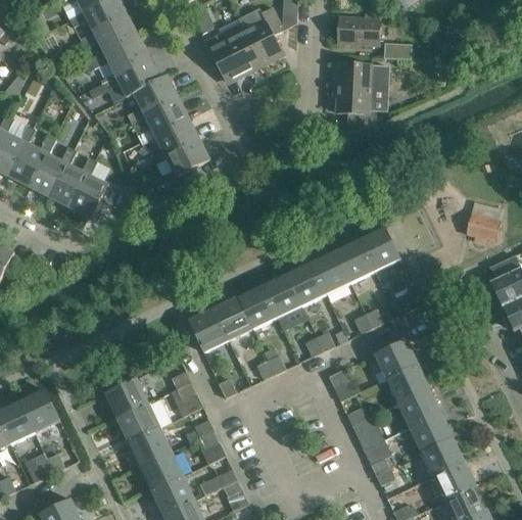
[(59,0),(62,5),(73,0),(78,0),(83,10),(84,13),(108,0),(59,0)]
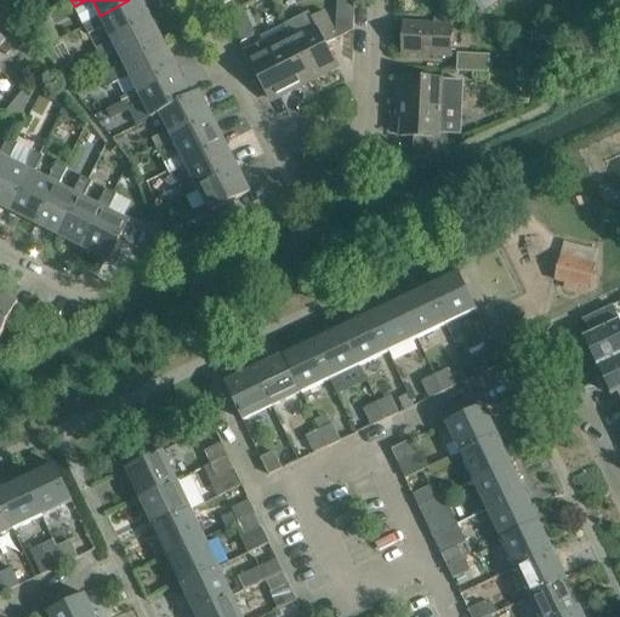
[(113,40),(153,20),(143,0),(129,0),(100,16),(98,12),(81,21),(87,32),(103,23),(111,38),(113,40)]
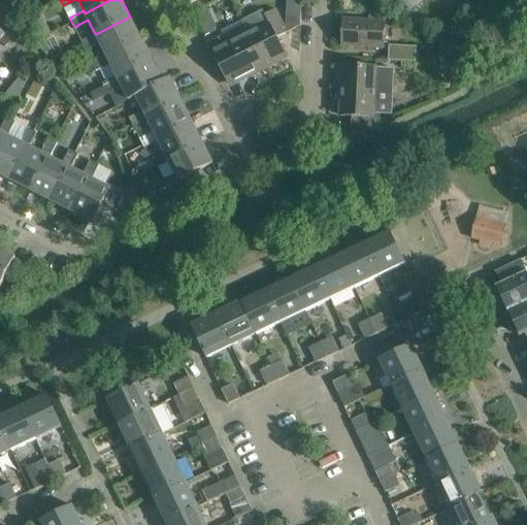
[(200,22),(210,17),(205,6),(195,11),(200,22)]
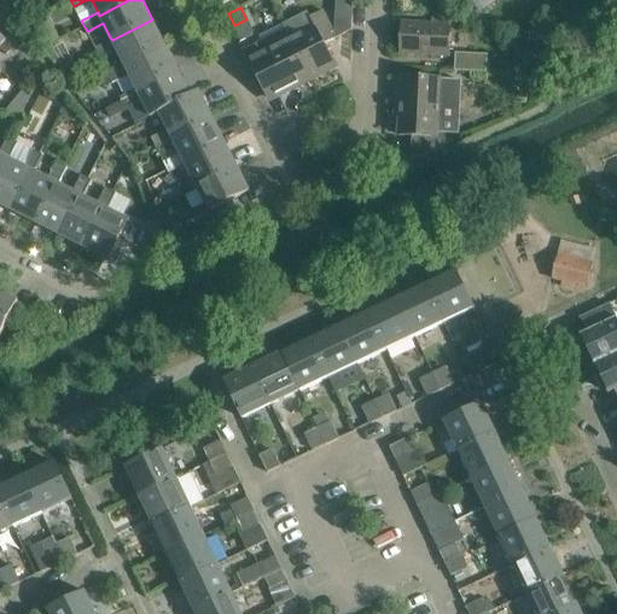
[(306,10),(281,22),(310,77),(336,64),(324,41),(336,35),(321,7),(308,15),(306,10)]
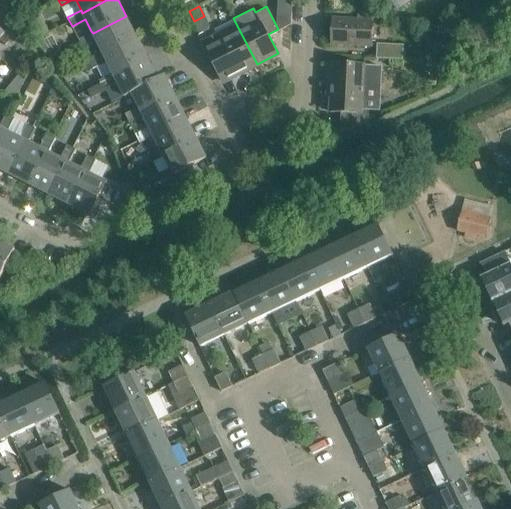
[(371,44),(373,9),(358,9),(357,17),(332,16),(331,42),(351,43),(371,44)]
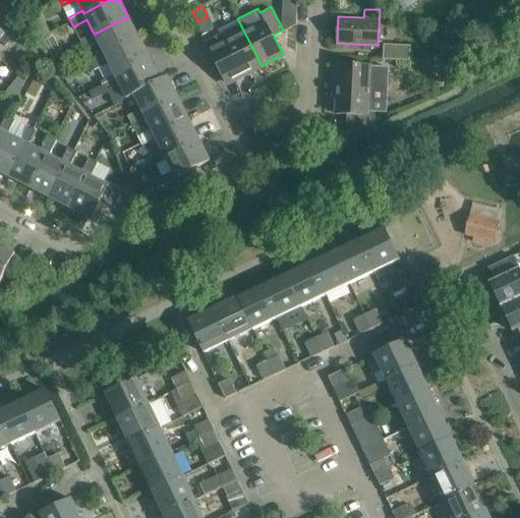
[(453,27),(451,31),(460,36),(468,22),(456,15),(449,25),(453,27)]
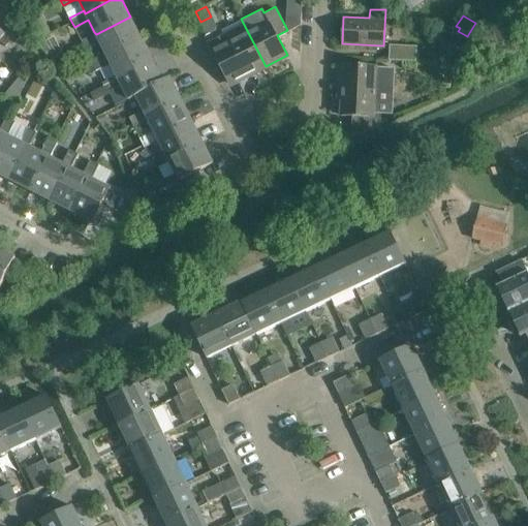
[(106,55),(141,37),(130,17),(96,34),(94,32),(80,39),(85,48),(99,40),(105,53),(106,55)]
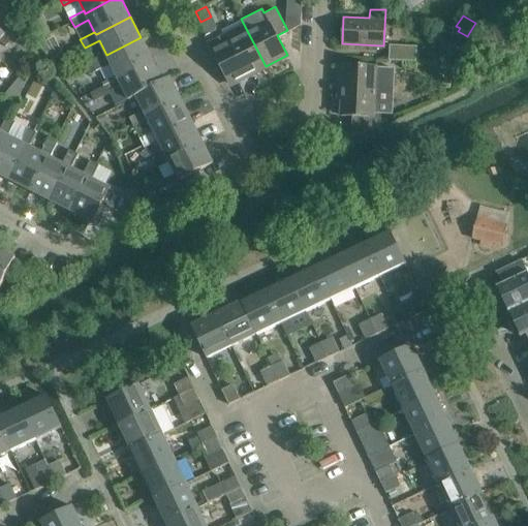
[(241,19),(221,28),(223,33),(221,34),(221,33),(207,40),(225,78),(241,70),(244,76),(266,66),(241,19)]
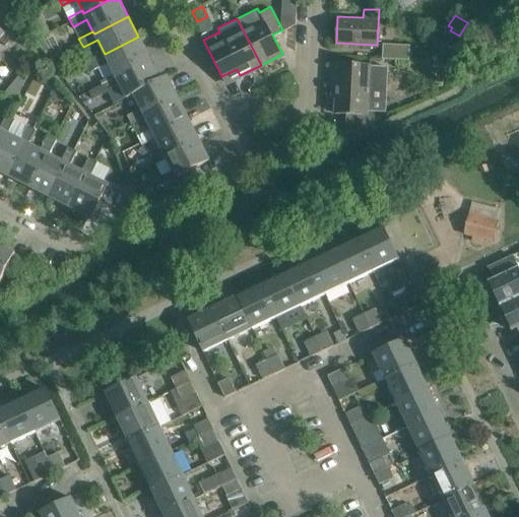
[(0,58),(0,39),(5,44),(16,31),(9,25),(3,31),(0,27),(0,58)]
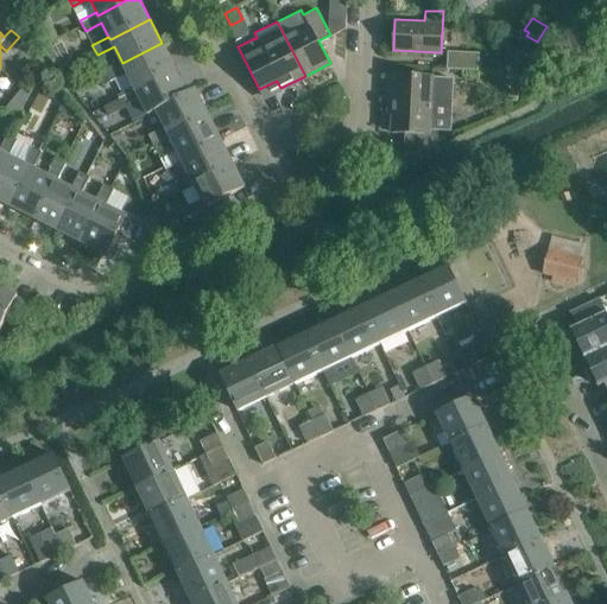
[(134,88),(174,68),(162,43),(122,63),(121,61),(105,69),(106,72),(109,80),(126,71),(133,84),(134,88)]
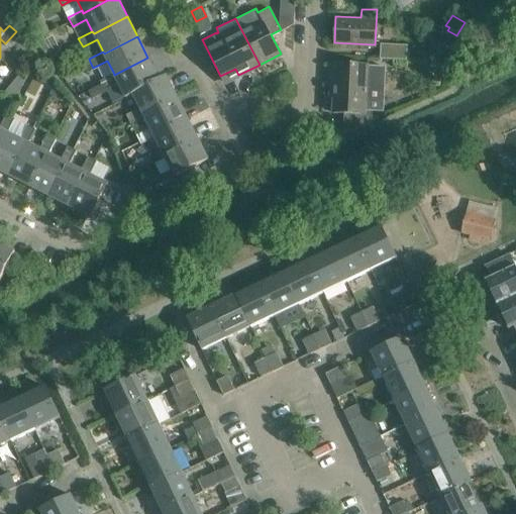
[(380,42),(380,57),(406,59),(406,43),(380,42)]
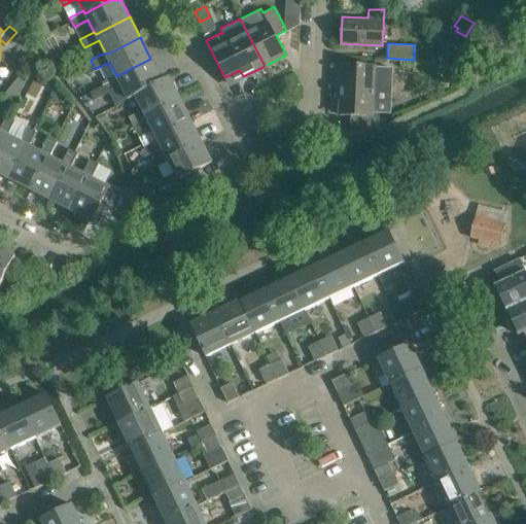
[(134,93),(162,79),(150,59),(116,76),(115,73),(101,80),(102,83),(105,90),(119,82),(128,98),(135,94),(134,93)]
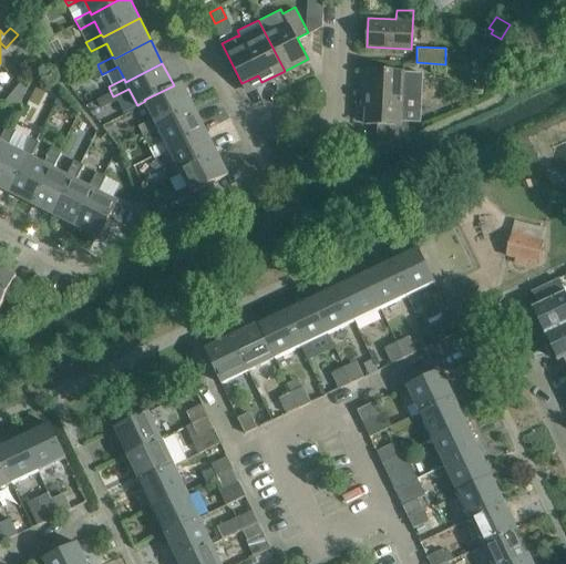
[(400,123),(402,93),(421,94),(422,71),(363,68),(362,91),(367,91),(364,122),(377,122),(376,146),(407,132),(407,123),(400,123)]
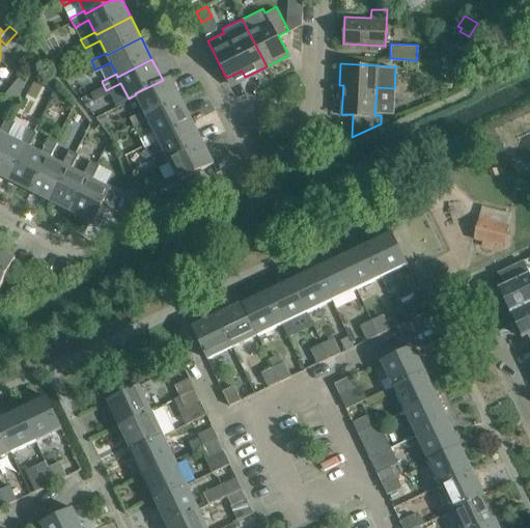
[(45,84),(54,88),(57,81),(51,72),(45,84)]
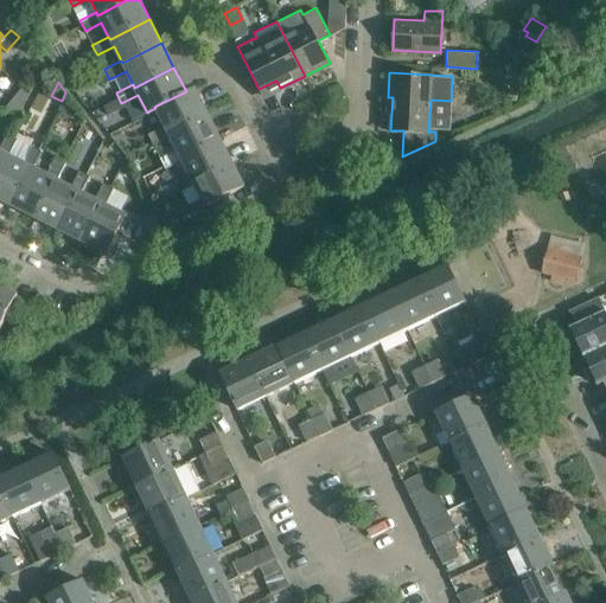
[(5,106),(5,107),(21,108),(26,97),(18,90),(5,106)]
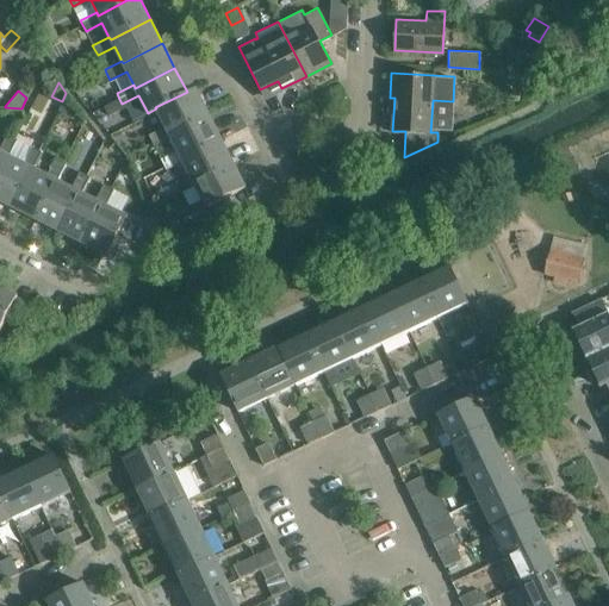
[(168,132),(207,112),(198,93),(190,97),(187,92),(155,107),(156,108),(165,125),(148,133),(153,143),(169,135),(168,132)]
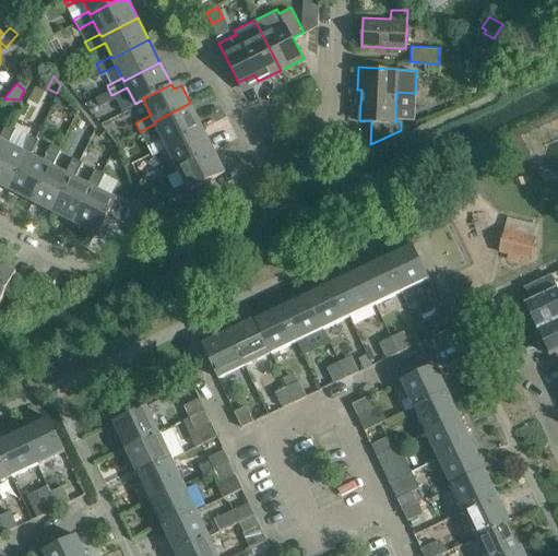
[(165,143),(201,125),(190,103),(154,121),(155,123),(162,137),(146,144),(152,154),(166,146),(165,143)]
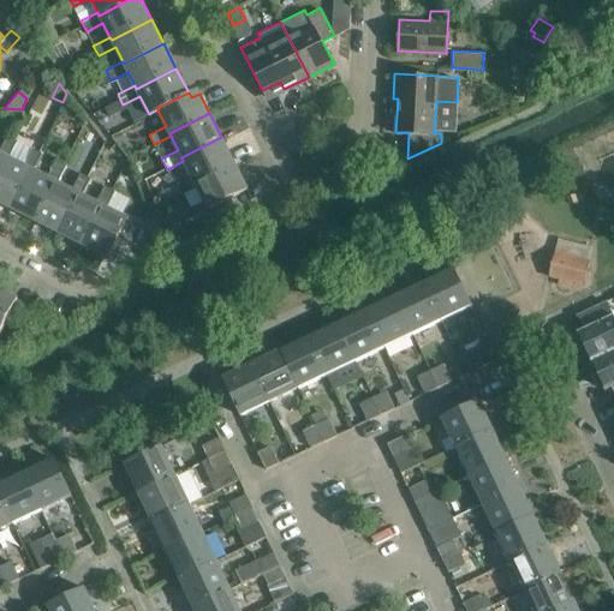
[(0,166),(15,138),(6,133),(0,147),(0,166)]
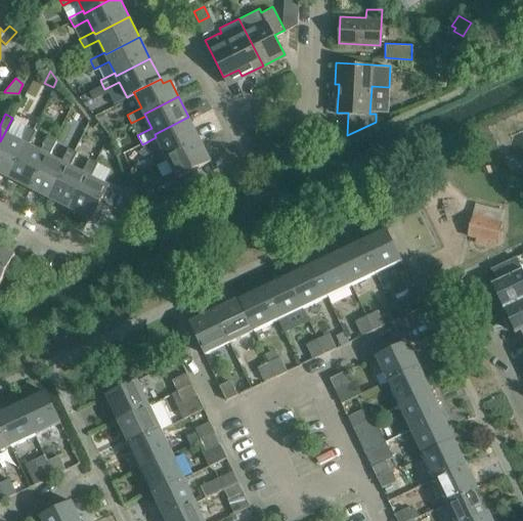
[(165,155),(200,137),(188,117),(155,134),(156,137),(162,149),(147,157),(153,165),(156,163),(167,158),(165,155)]
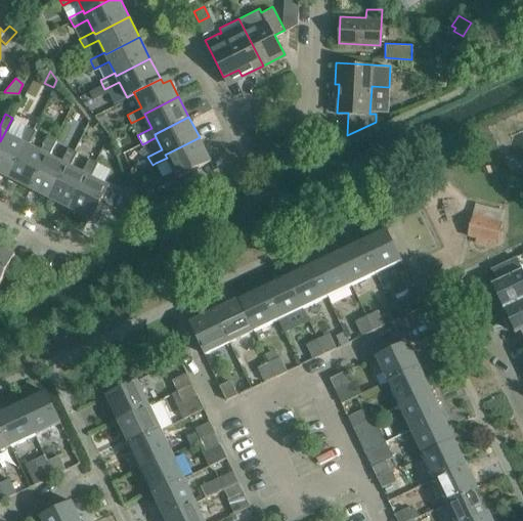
[(0,172),(9,176),(34,128),(27,125),(19,139),(7,133),(14,119),(12,118),(0,141),(0,172)]
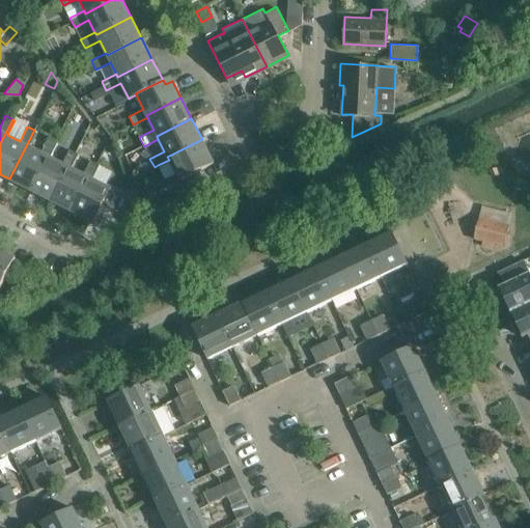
[(9,178),(30,189),(55,141),(48,137),(40,151),(28,145),(35,131),(34,130),(9,178)]
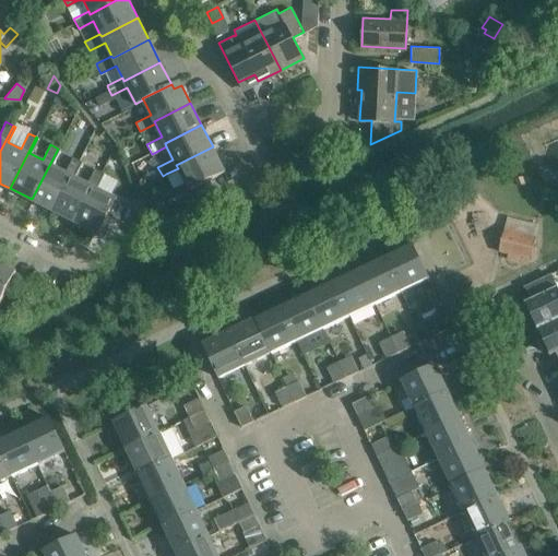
[(185,181),(176,186),(183,201),(192,197),(189,189),(225,170),(213,146),(176,165),(178,168),(185,181)]
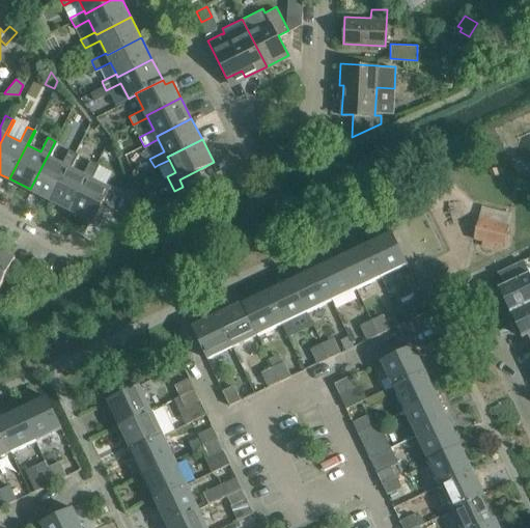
[(55,141),(30,189),(51,200),(76,151),(70,148),(61,162),(50,156),(57,142),(55,141)]
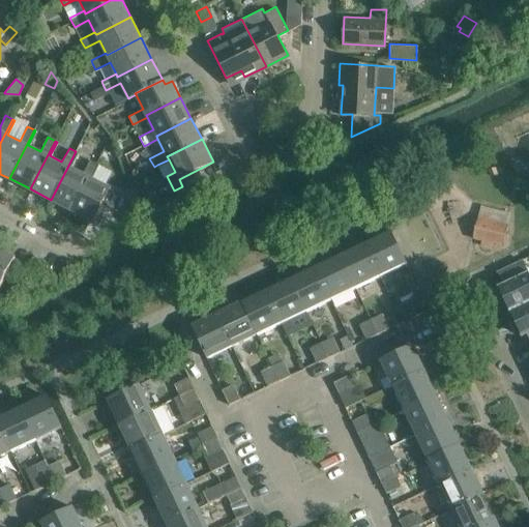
[(51,200),(72,210),(97,162),(90,158),(83,173),(70,167),(78,152),(76,151),(51,200)]
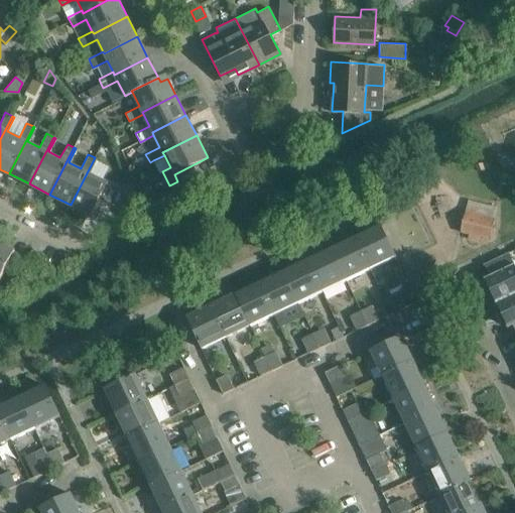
[(96,158),(95,157),(71,205),(91,216),(108,182),(89,172),(96,158)]
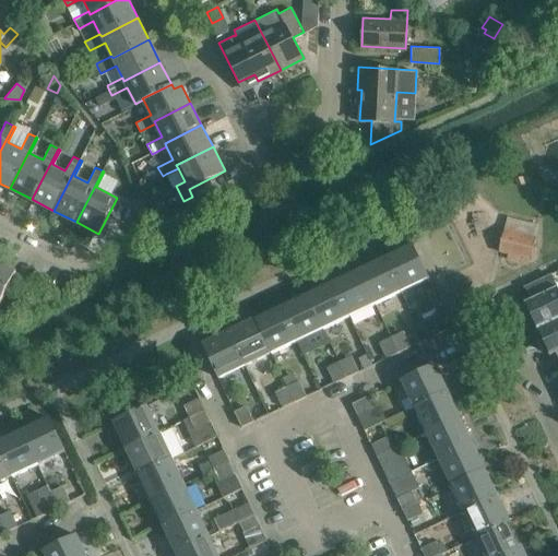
[(147,215),(141,199),(131,203),(139,220),(147,215)]
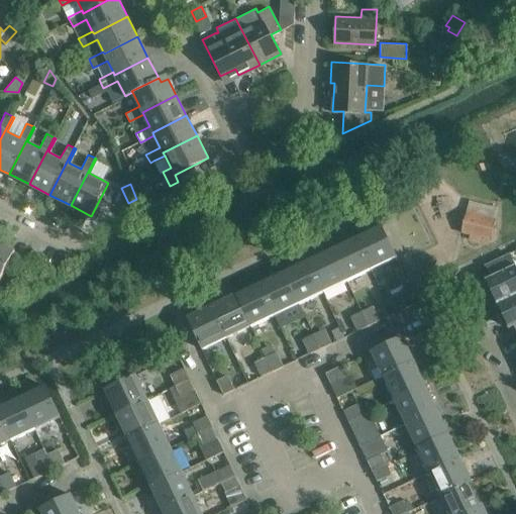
[(144,200),(155,195),(149,186),(140,190),(144,200)]
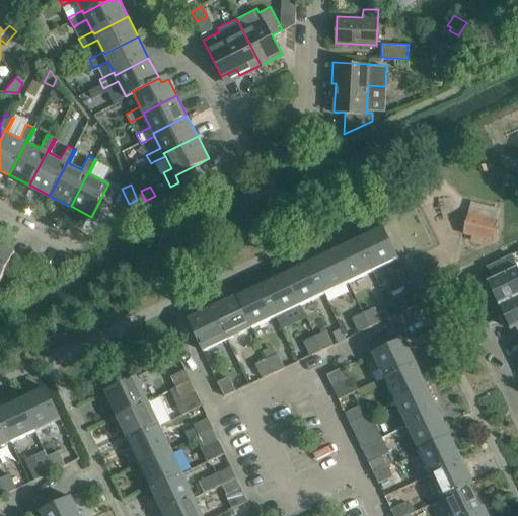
[(494,219),(469,213),(464,230),(490,236),(494,219)]
